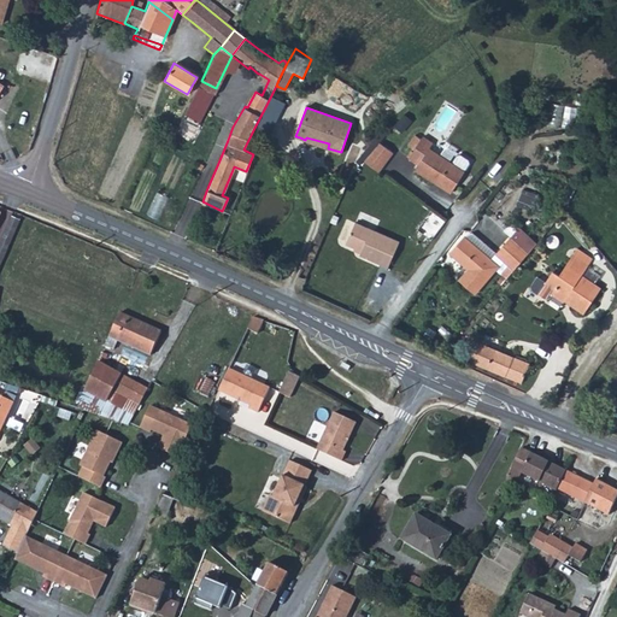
[(404,115),(394,125),(403,133),(413,122),(404,115)]
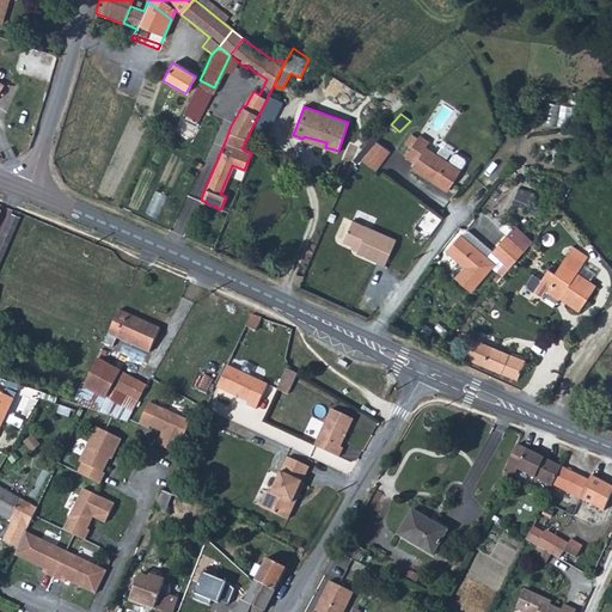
[(429,142),(420,135),(417,138),(412,134),(404,145),(410,148),(404,157),(415,163),(411,167),(432,179),(433,178),(438,181),(451,189),(460,175),(461,172),(469,164),(466,159),(457,153),(452,153),(448,160),(427,146),(429,142)]
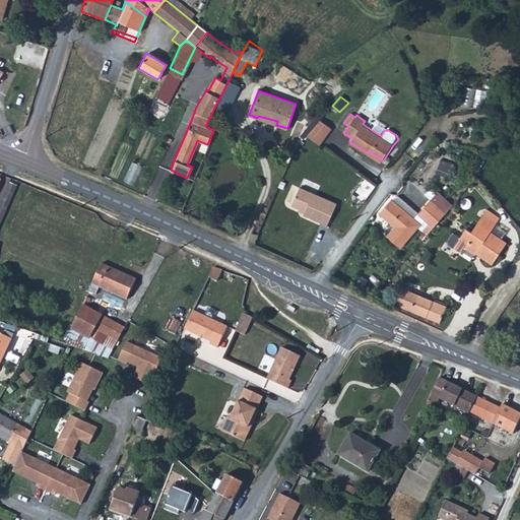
[(329,127),(318,119),(305,134),(313,140),(317,143),(329,127)]
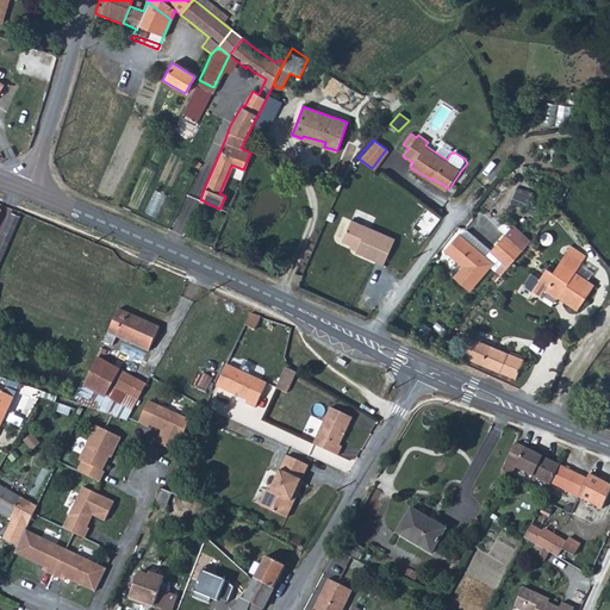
[(431,178),(430,179),(448,191),(449,188),(436,180),(431,178)]
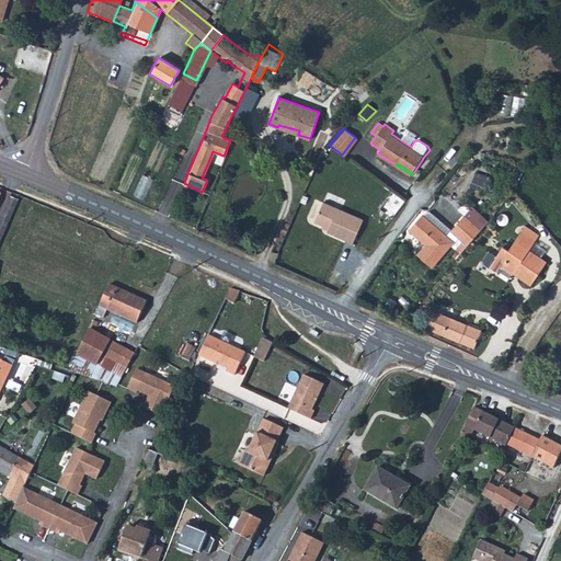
[(138,197),(148,199),(151,185),(142,183),(138,197)]
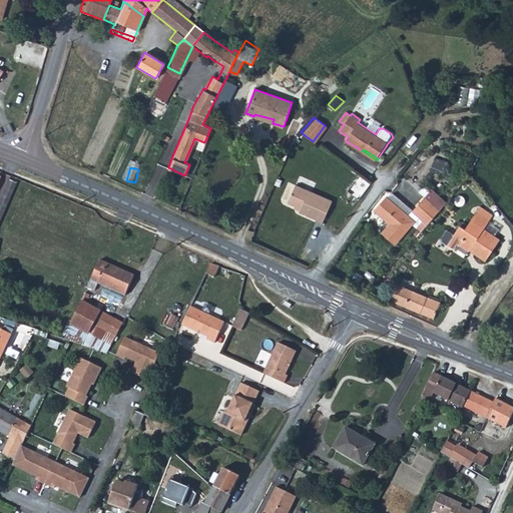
[(14,179),(8,177),(1,193),(0,196),(0,216),(2,212),(14,179)]
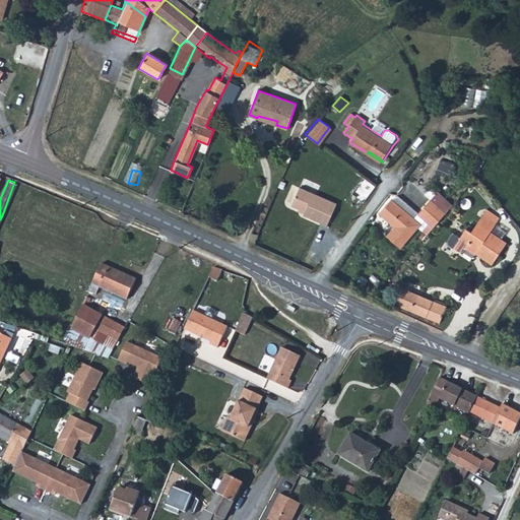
[(300,186),(293,205),(305,210),(304,214),(316,219),(327,223),(336,201),(310,190),(300,186)]
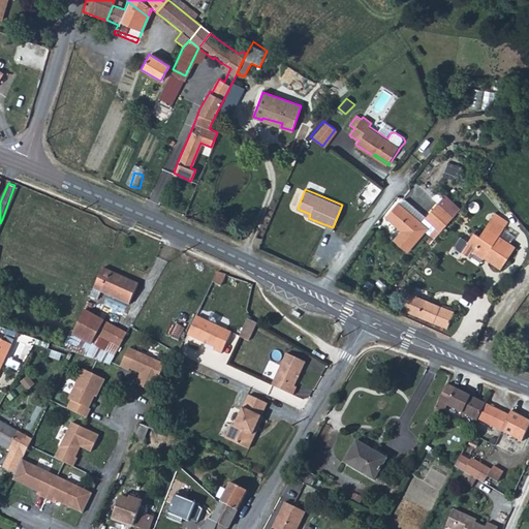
[(441,194),(435,203),(452,216),(459,208),(441,194)]
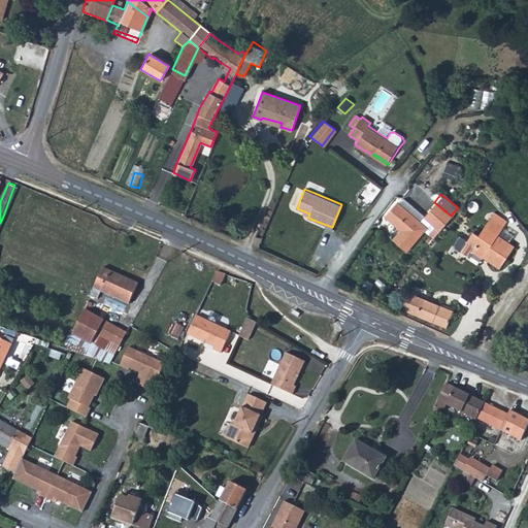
[(423,216),(438,229),(451,216),(434,202),(423,216)]
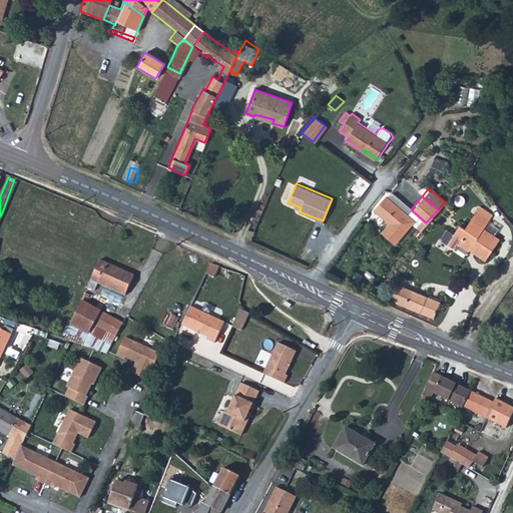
[(385,197),(376,209),(389,221),(382,231),(388,236),(395,242),(413,221),(385,197)]
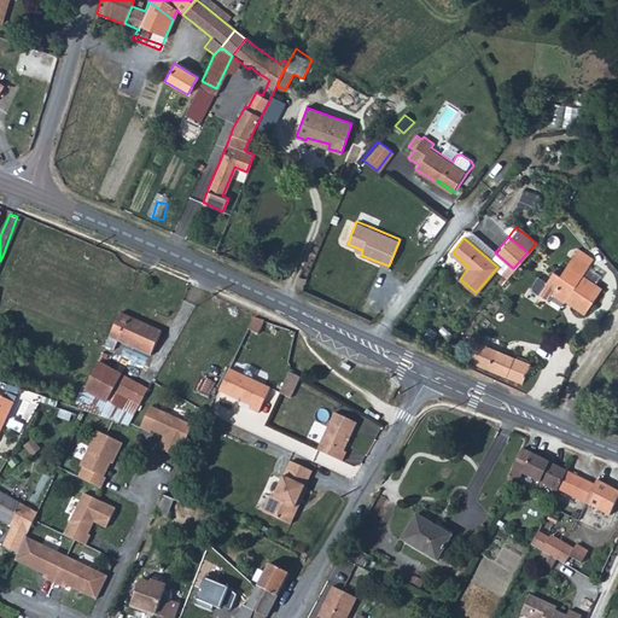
[(552,291),(564,299),(566,295),(571,297),(575,301),(572,304),(583,313),(602,286),(586,275),(589,270),(593,266),(575,252),(561,272),(554,268),(546,279),(537,274),(532,281),(532,286),(544,295),(549,295),(552,291)]
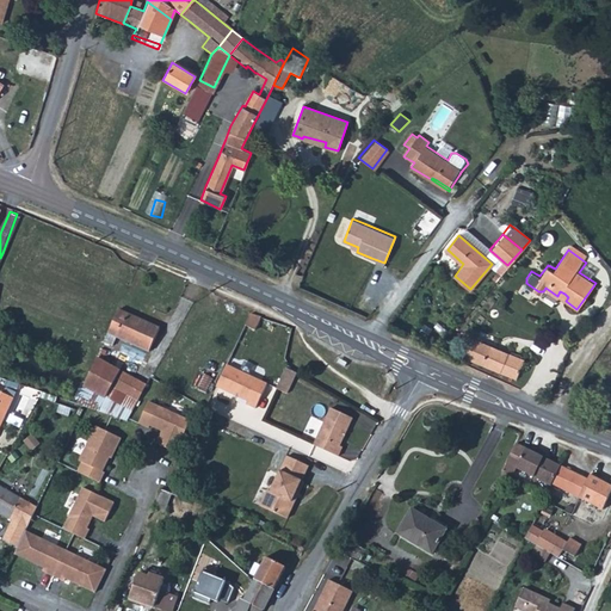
[(159,329),(118,310),(113,322),(107,334),(117,339),(148,353),(159,329)]
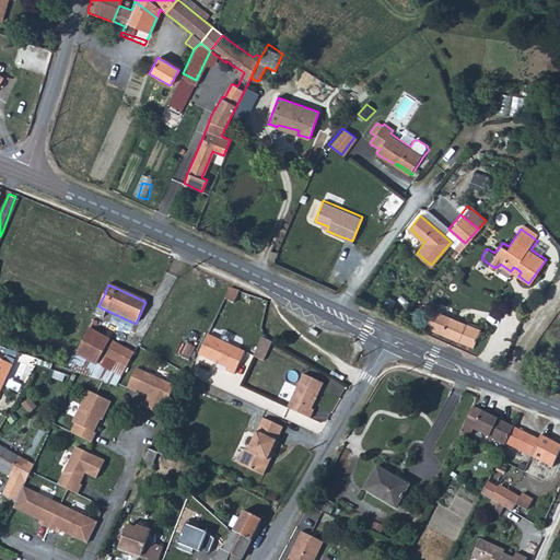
[(107,311),(98,306),(95,314),(104,318),(107,311)]
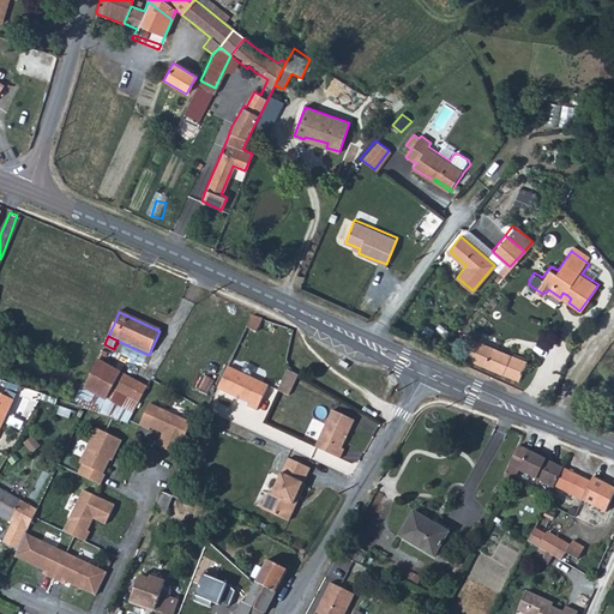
[(474,338),(465,357),(480,363),(517,378),(525,357),(487,343),(474,338)]
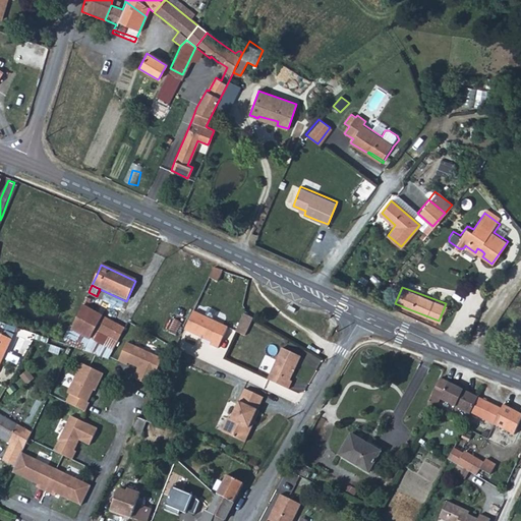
[(83,351),(107,360),(124,331),(81,306),(64,344),(78,349),(83,351)]
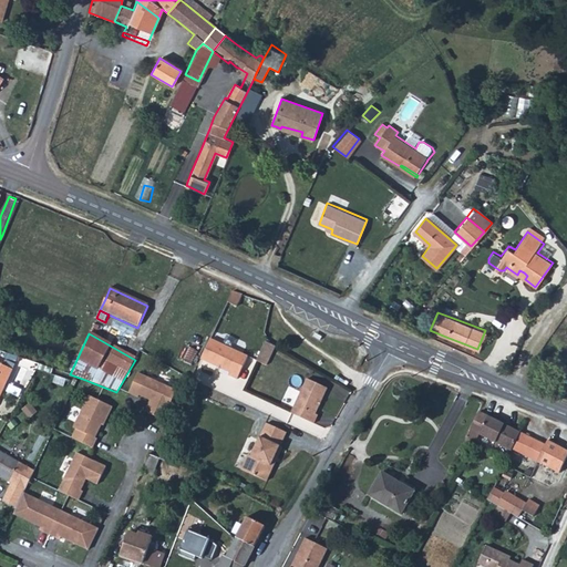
[(210,338),(200,358),(204,359),(214,340),(210,338)]
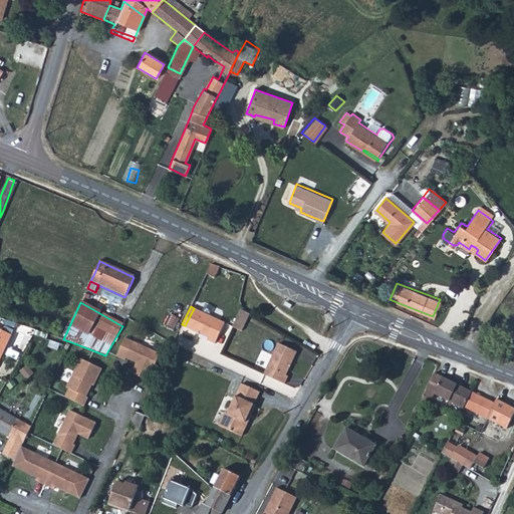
[(194,307),(194,308),(185,325),(209,336),(207,339),(215,342),(225,322),(194,307)]
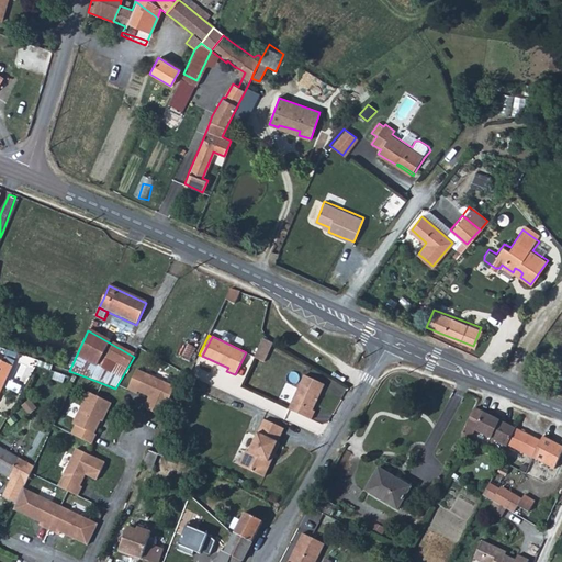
[(263,338),(261,344),(271,349),(274,341),(265,337),(263,338)]
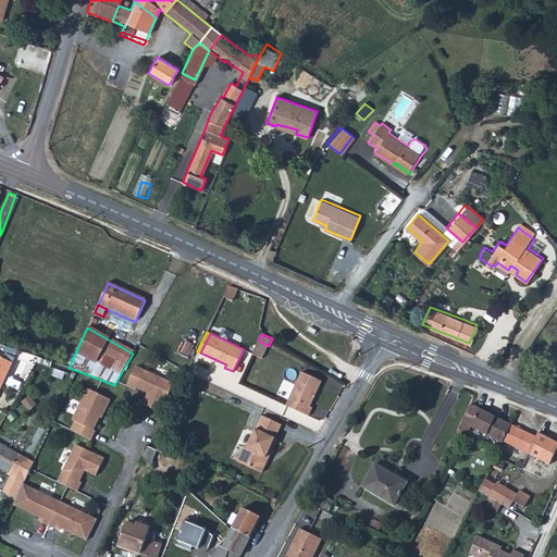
[(259,341),(254,353),(262,358),(269,346),(259,341)]
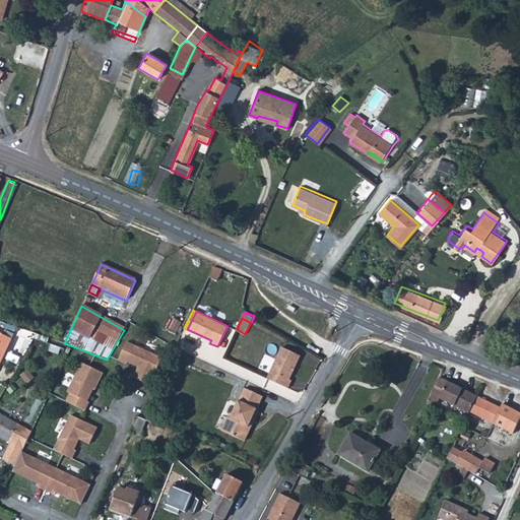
[(0,359),(10,335),(2,331),(0,330),(0,359)]
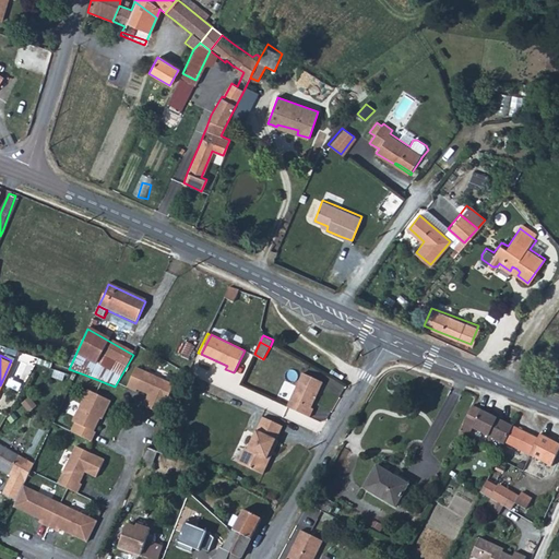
[(11,377),(19,380),(24,368),(16,365),(11,377)]
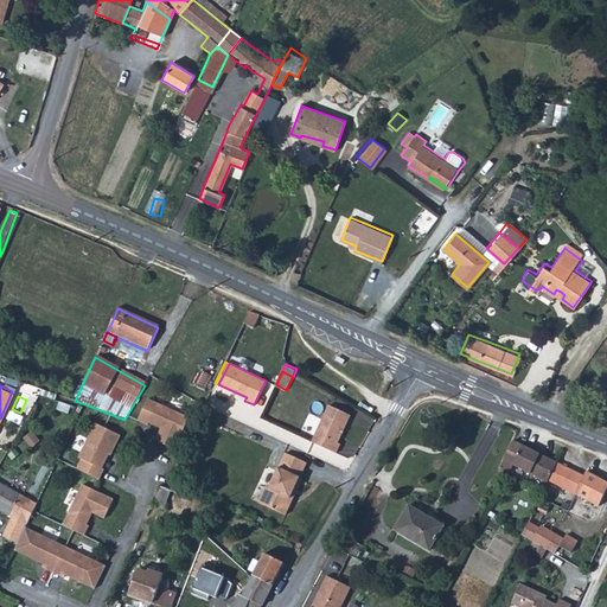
[(189,419),(147,398),(136,421),(147,426),(148,423),(154,426),(160,428),(154,440),(173,449),(189,419)]
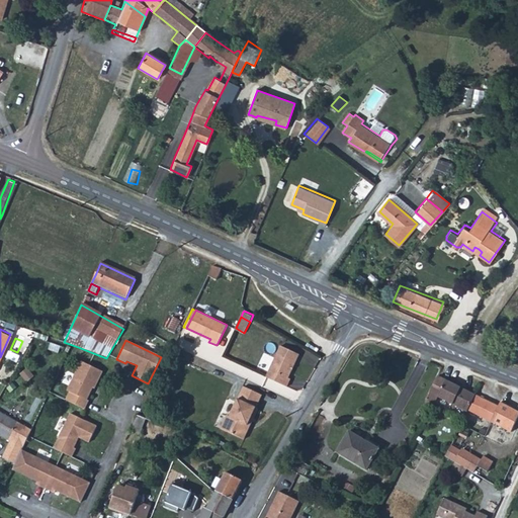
[(265,375),(286,384),(289,377),(287,376),(298,352),(289,348),(280,344),(265,375)]
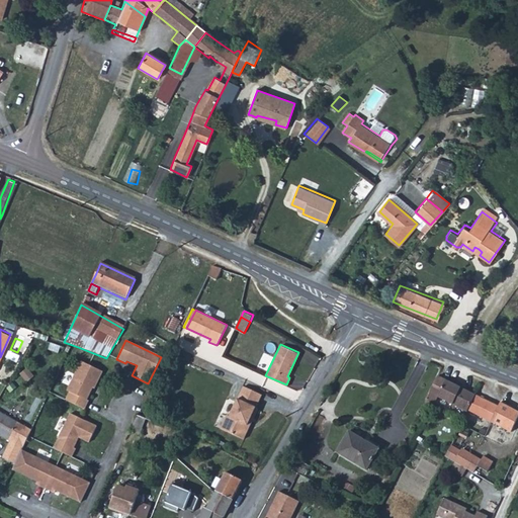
[(83,408),(87,400),(85,399),(90,390),(93,382),(95,383),(101,371),(80,360),(66,390),(68,391),(64,399),(83,408)]
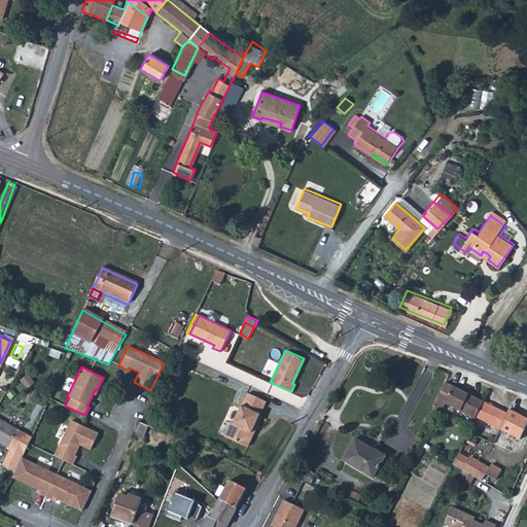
[(462,390),(444,382),(435,398),(444,402),(472,417),(473,415),(481,399),(462,390)]
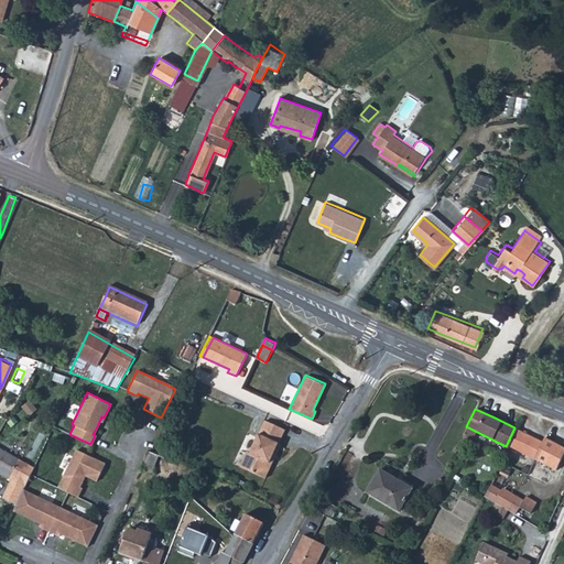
[(249,452),(241,466),(267,477),(282,444),(279,443),(285,430),(266,420),(251,453),(249,452)]
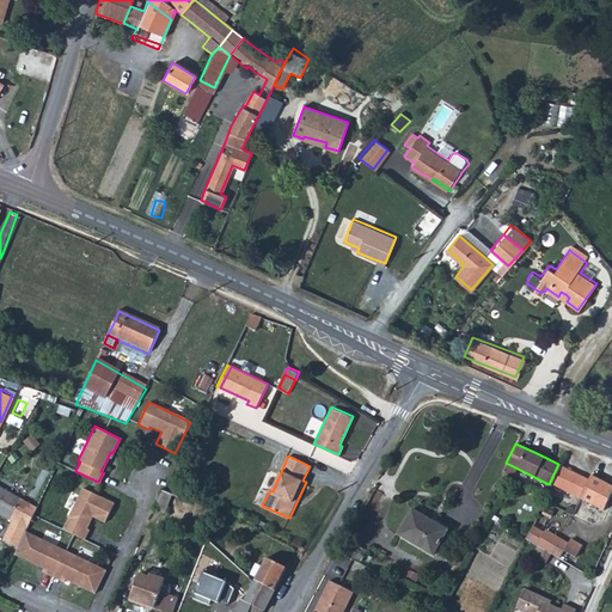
[(506,463),(502,470),(512,475),(515,467),(506,463)]
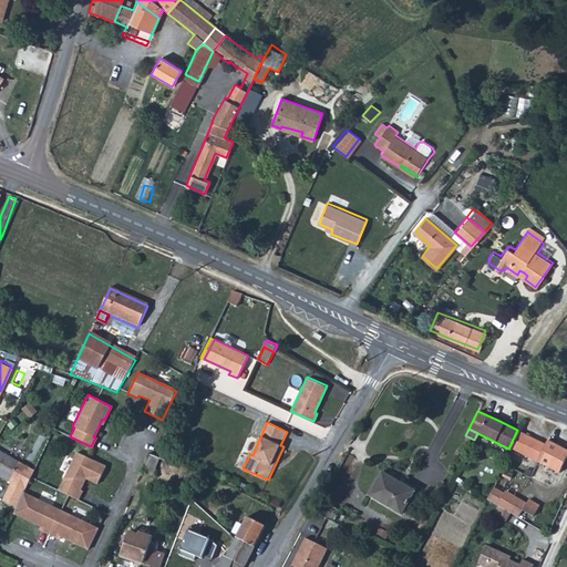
[(531,436),(517,430),(509,446),(536,460),(544,443),(531,436)]
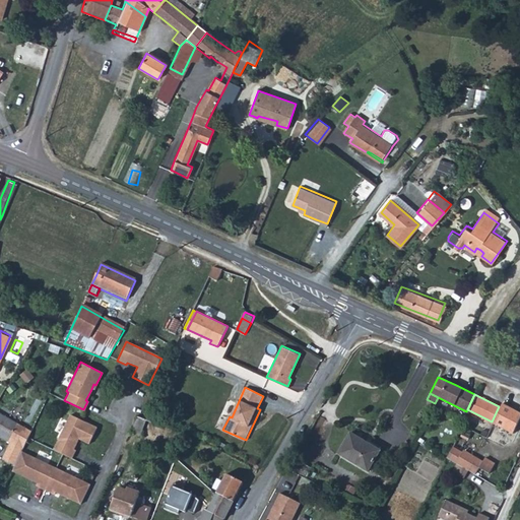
[(519,415),(519,411),(501,402),(499,406),(492,421),(502,427),(512,432),(519,415)]
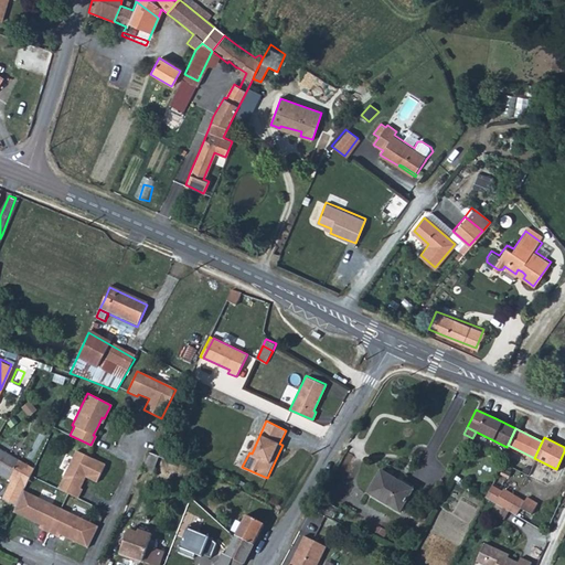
[(17,459),(0,448),(0,471),(11,478),(1,496),(16,503),(22,489),(25,481),(32,468),(24,464),(17,459)]
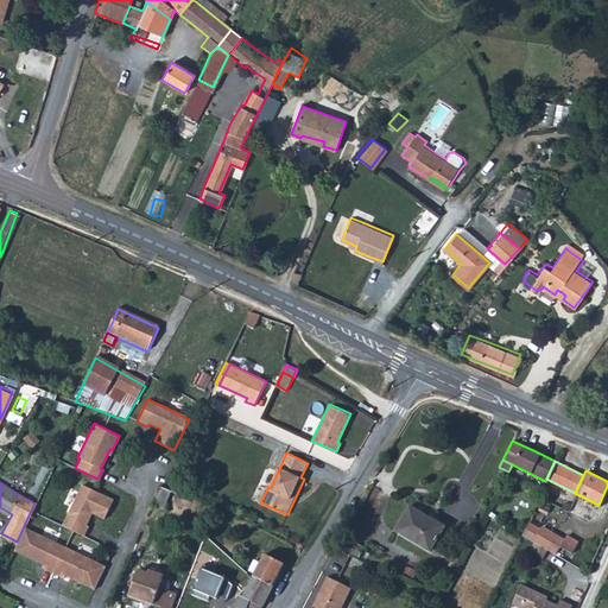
[(158,482),(150,504),(163,507),(170,487),(158,482)]
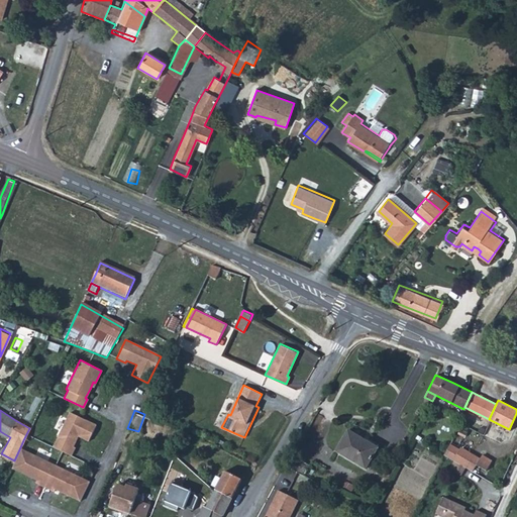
[(69,411),(52,446),(70,454),(74,446),(73,445),(76,439),(77,435),(87,440),(95,424),(69,411)]
